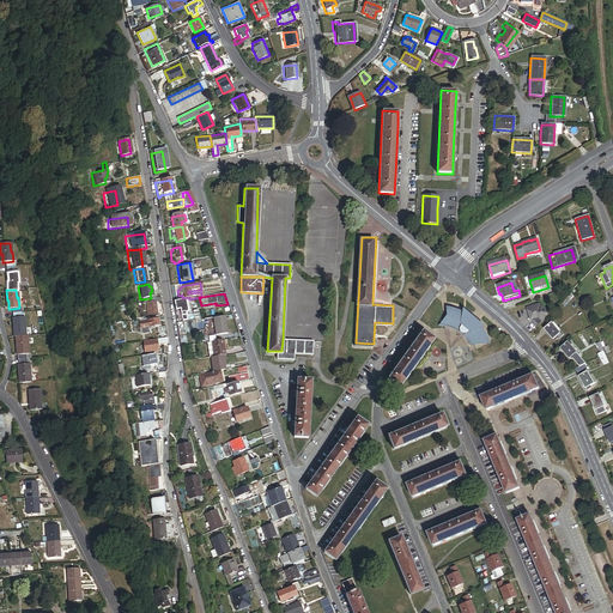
[(187,304),(184,305),(183,302),(173,303),(174,310),(177,309),(180,322),(183,322),(182,315),(186,315),(186,310),(188,309),(187,304)]
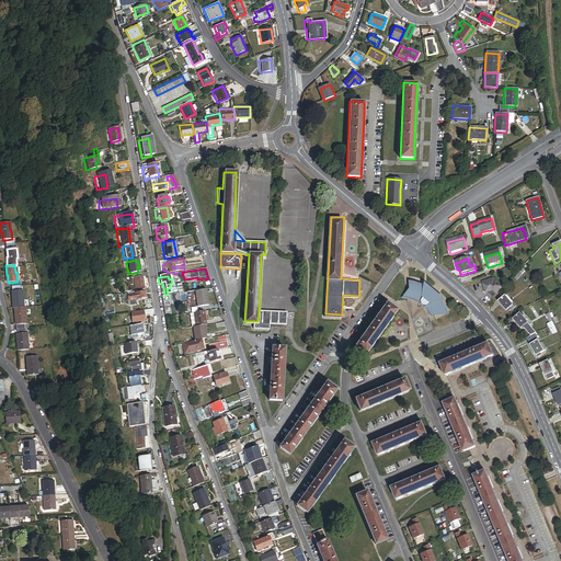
[(135,289),(144,288),(141,278),(133,279),(135,289)]
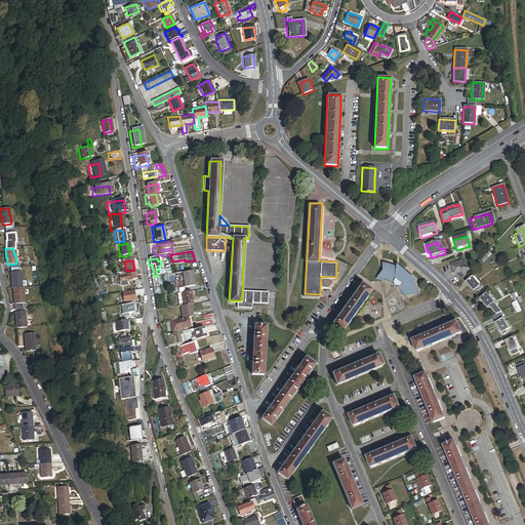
[(453,273),(461,281),(472,270),(465,263),(463,264),(463,263),(451,266),(453,273)]
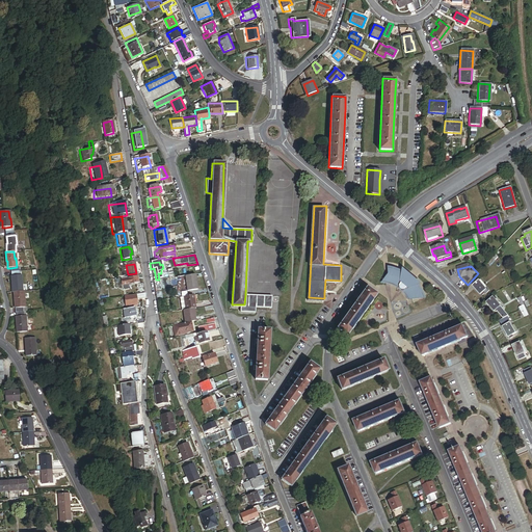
[(406,293),(410,300),(420,299),(422,294),(418,288),(413,283),(411,281),(407,277),(405,276),(404,276),(399,272),(400,272),(387,268),(388,275),(388,282),(396,285),(395,286),(399,287),(399,288),(400,289),(401,290),(402,290),(403,290),(405,294),(406,293)]
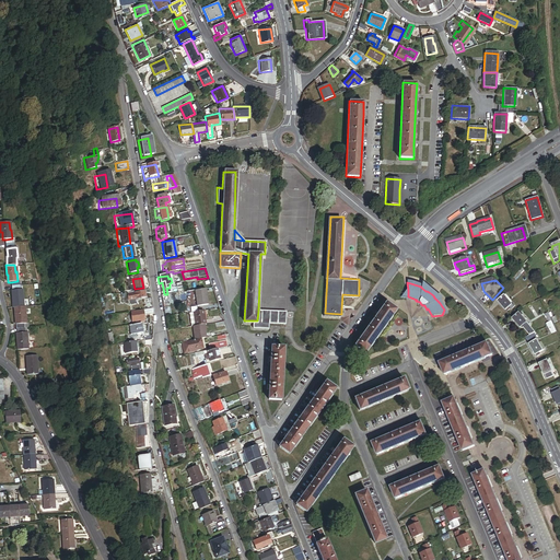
[(12,299),(12,307),(14,307),(22,307),(22,300),(23,300),(23,290),(20,290),(13,290),(13,298),(12,299)]
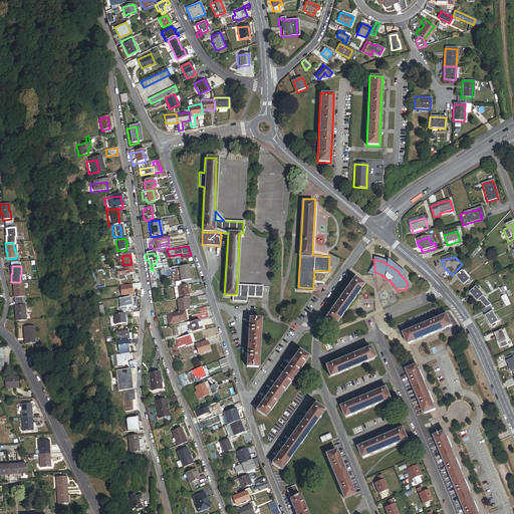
[(179,280),(189,279),(187,266),(177,268),(179,280)]
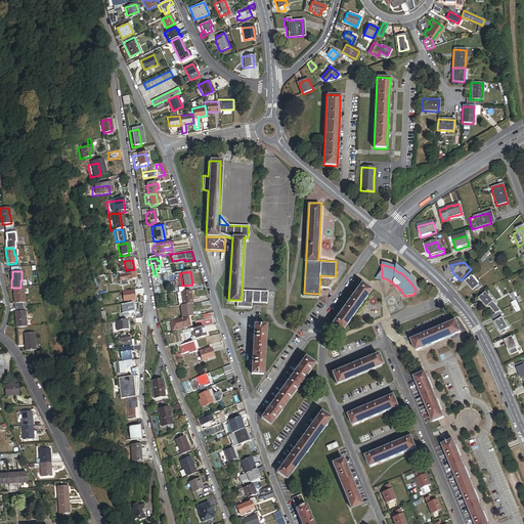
[(382,271),(374,278),(375,278),(376,279),(377,279),(379,279),(380,279),(382,280),(384,280),(385,281),(386,281),(387,282),(389,284),(390,284),(391,285),(392,286),(393,286),(393,287),(394,288),(395,288),(395,289),(396,290),(397,290),(397,291),(398,292),(399,293),(399,294),(400,295),(401,295),(401,296),(404,296),(400,289),(399,290),(397,286),(396,286),(395,286),(394,285),(393,284),(393,282),(389,281),(390,280),(382,277),(382,271)]
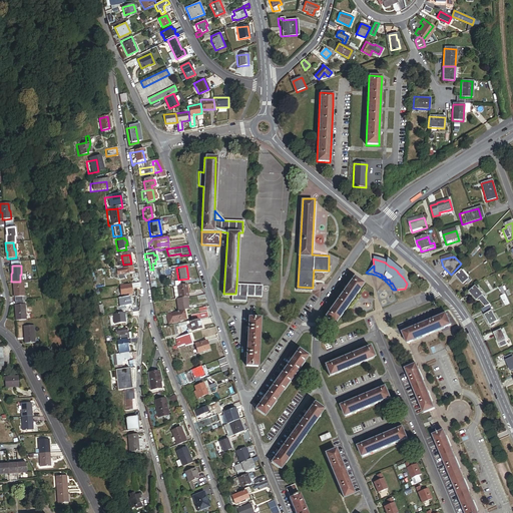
[(122,276),(131,275),(130,269),(123,270),(123,268),(114,270),(115,282),(122,281),(122,276)]
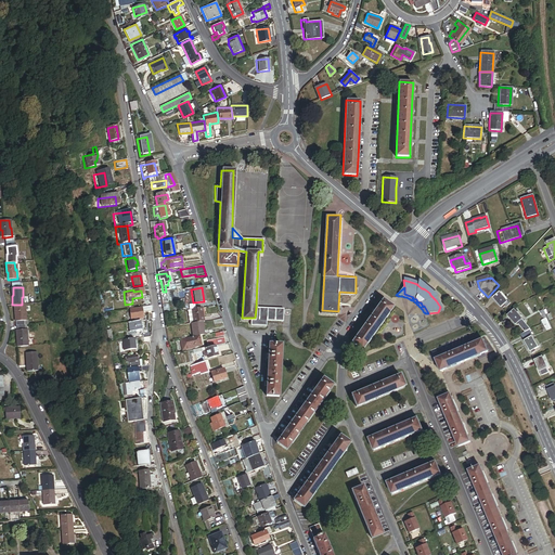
[(506,302),(505,302),(499,294),(493,299),(501,308),(502,309),(505,307),(503,305),(506,302)]
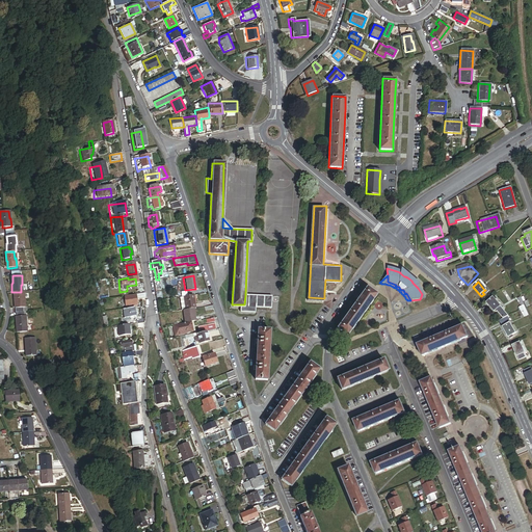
[(336,329),(345,337),(374,296),(365,289),(336,329)]
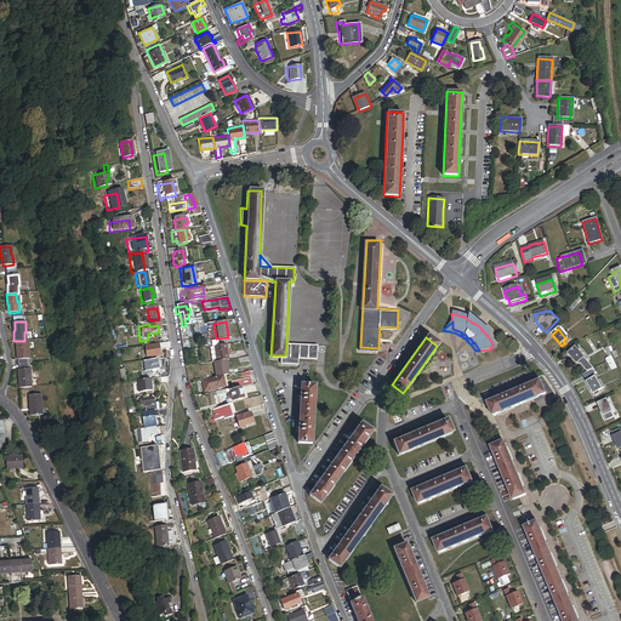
[(27,348),(27,340),(24,341),(16,341),(16,352),(18,352),(18,360),(27,359),(29,359),(28,348),(27,348)]
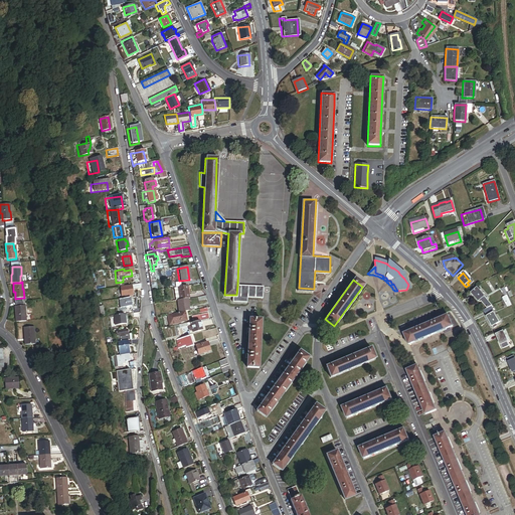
[(224,297),(232,298),(232,302),(246,303),(247,298),(263,299),(263,287),(237,286),(236,295),(224,295),(224,297)]
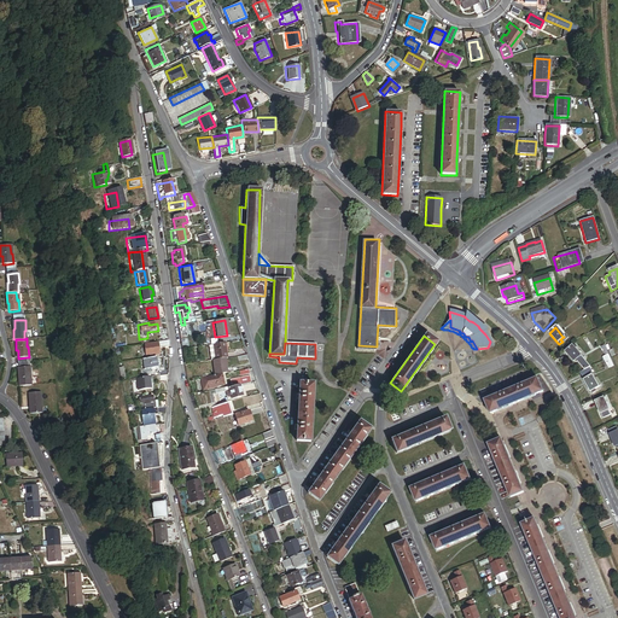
[(222,361),(227,360),(223,345),(215,347),(207,348),(208,363),(213,362),(222,361)]
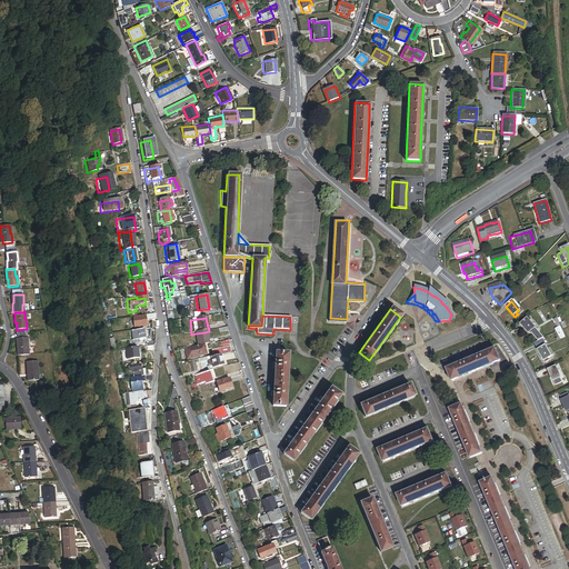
[(143,321),(143,319),(130,320),(132,330),(145,329),(143,321)]
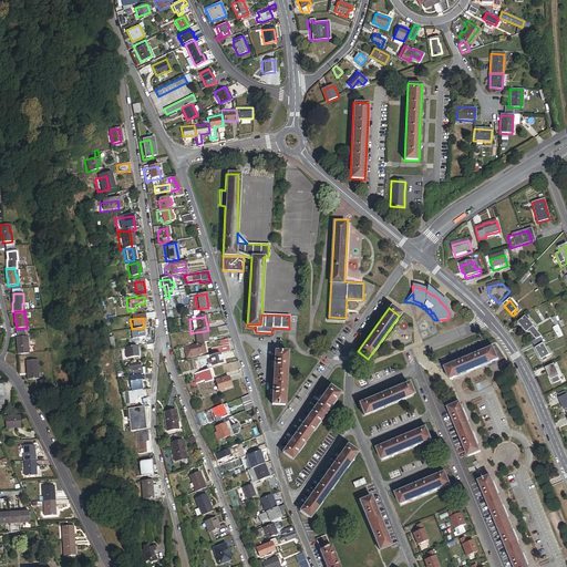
[(529,329),(532,327),(525,318),(524,318),(518,323),(526,332),(526,331),(528,333),(529,332),(531,331),(529,329)]
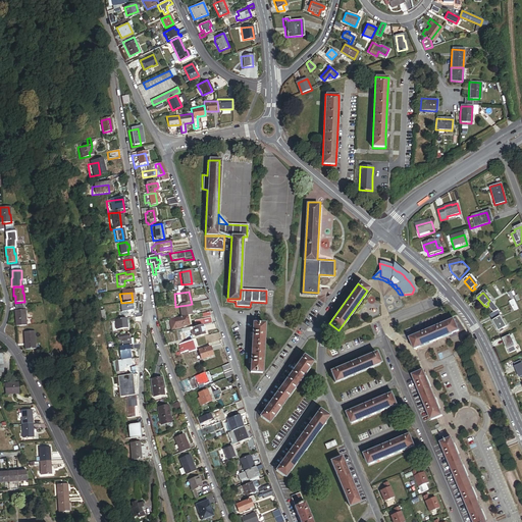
[(493,313),(499,311),(489,301),(487,303),(488,305),(487,306),(493,313)]
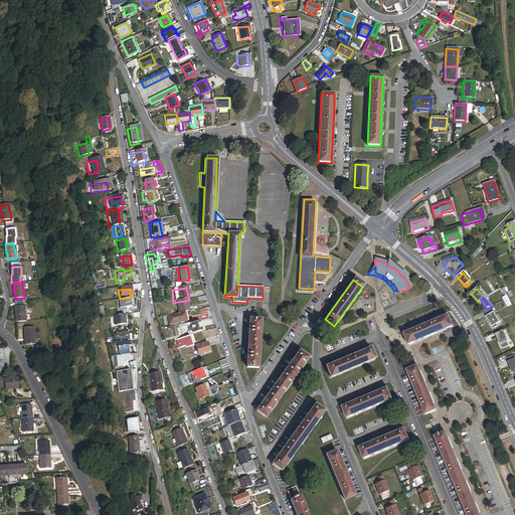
[(124,309),(130,308),(129,300),(116,301),(117,309),(116,310),(116,314),(118,314),(120,311),(124,310),(124,309)]
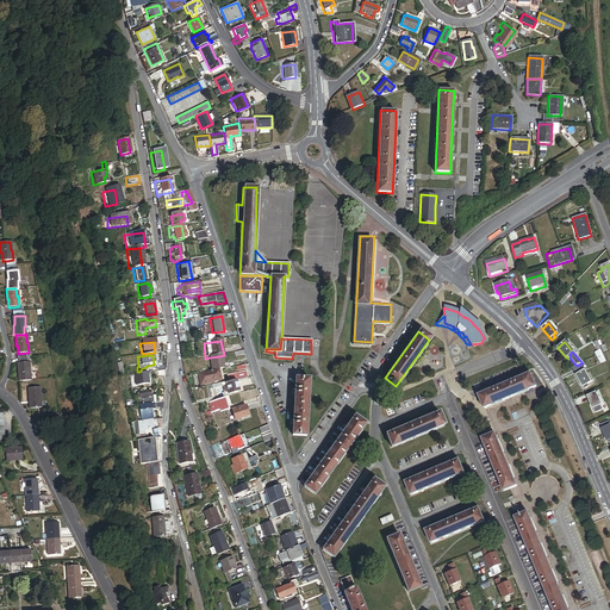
[(223,363),(221,363),(219,356),(210,358),(212,371),(224,369),(223,363)]
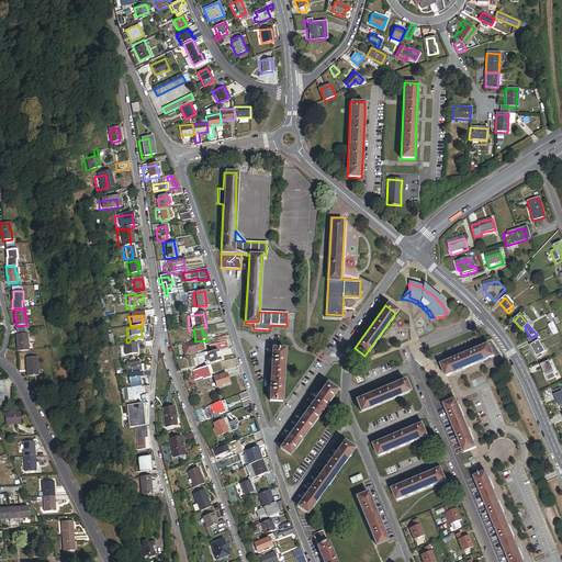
[(17,351),(27,351),(26,343),(27,343),(27,334),(24,334),(18,335),(18,341),(17,341),(17,351)]
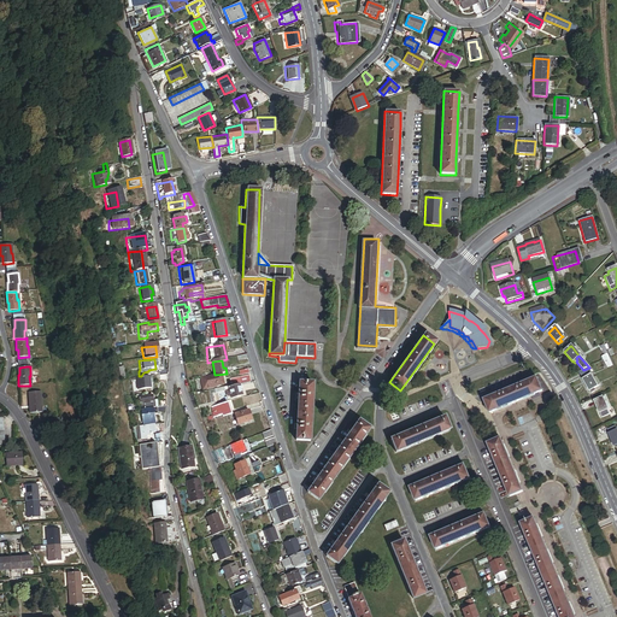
[(593,380),(594,378),(589,368),(583,370),(579,372),(583,381),(591,376),(593,380)]
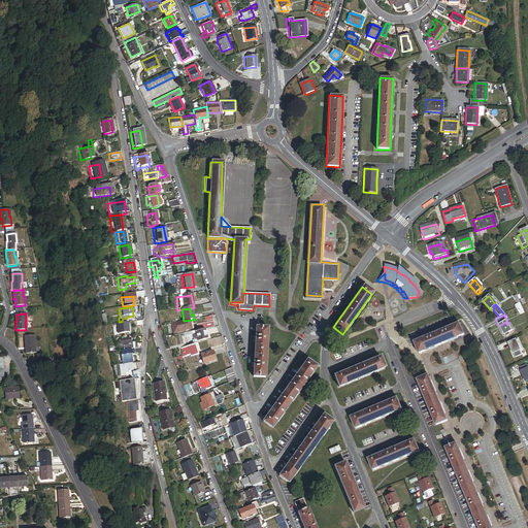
[(119,334),(130,332),(128,322),(117,324),(119,334)]
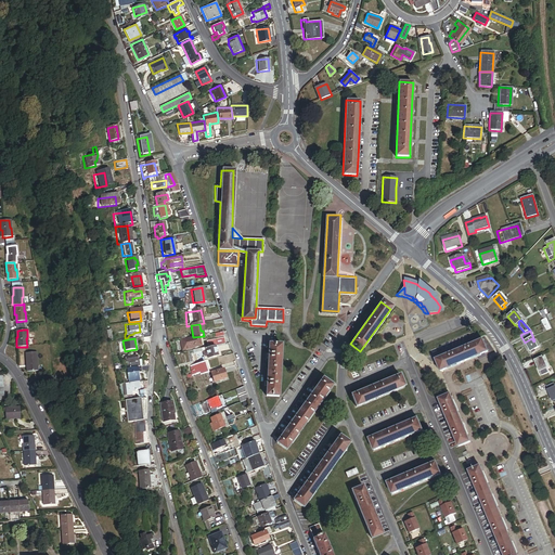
[(533,350),(537,348),(533,341),(531,338),(525,343),(530,351),(531,353),(534,352),(533,350)]
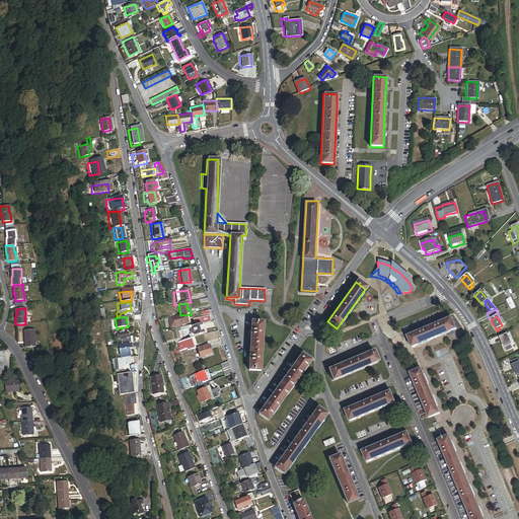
[(165,328),(184,325),(183,321),(186,321),(184,317),(164,320),(165,328)]
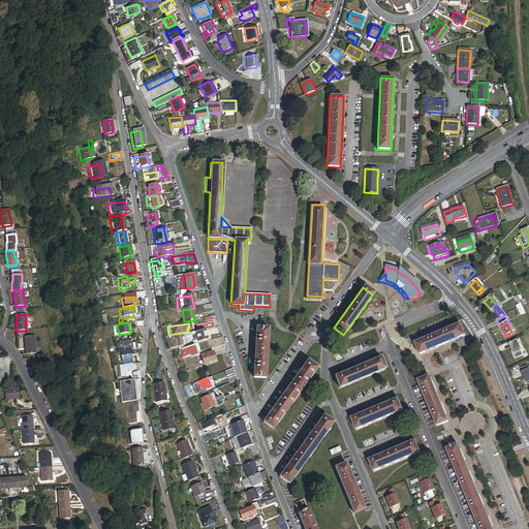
[(414,343),(418,354),(424,352),(449,342),(460,338),(464,336),(460,325),(449,330),(428,338),(414,343)]
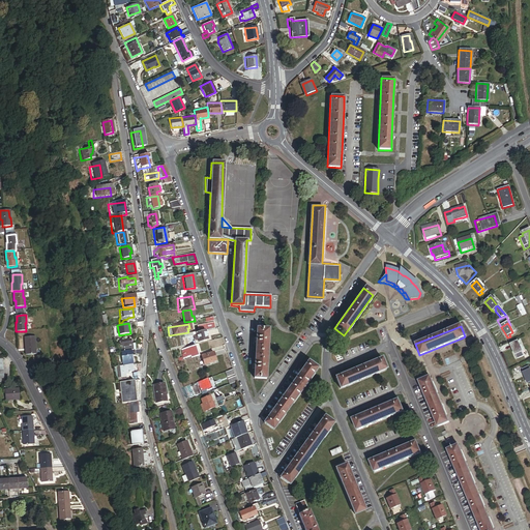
[(255,370),(254,379),(266,380),(269,330),(257,329),(256,340),(254,339),(254,343),(256,343),(255,365),(253,365),(253,370),(255,370)]
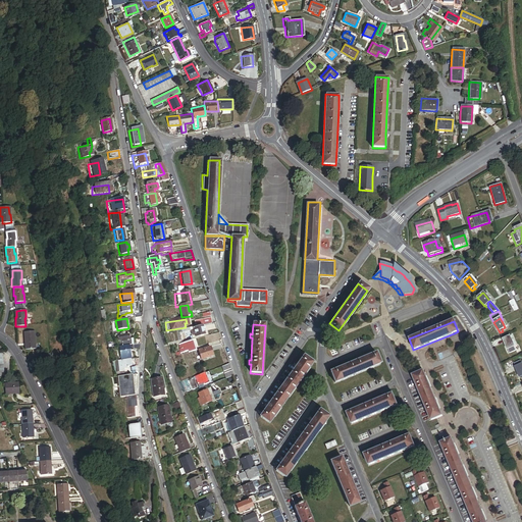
[(196,338),(203,336),(201,326),(197,327),(184,329),(185,333),(192,332),(193,336),(196,335),(196,338)]
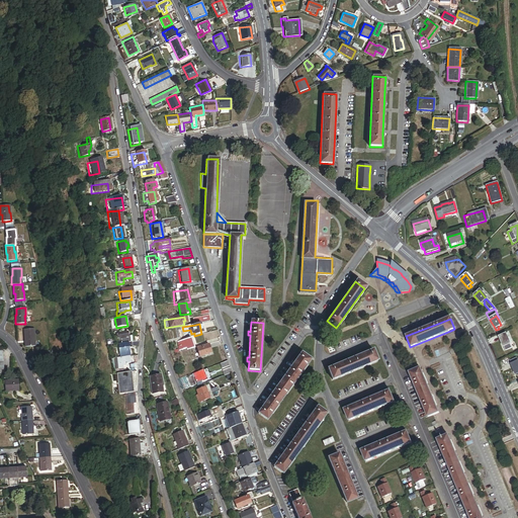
[(33,329),(23,330),(25,347),(35,346),(33,329)]
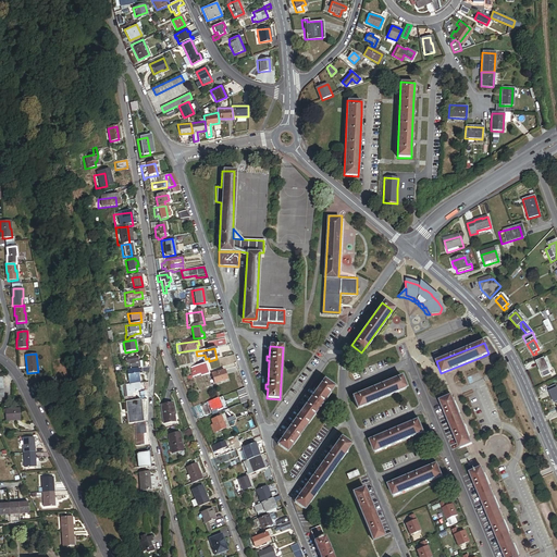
[(126,367),(127,371),(136,370),(149,368),(149,362),(140,364),(140,363),(137,364),(136,360),(125,362),(125,367),(126,367)]
